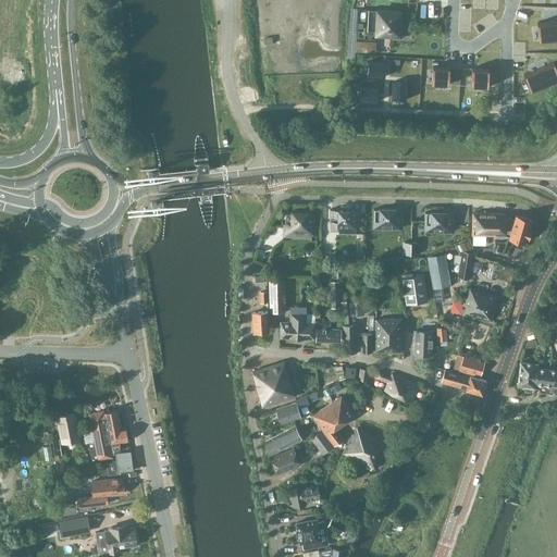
[(399,36),(401,12),(378,11),(375,35),(399,36)]
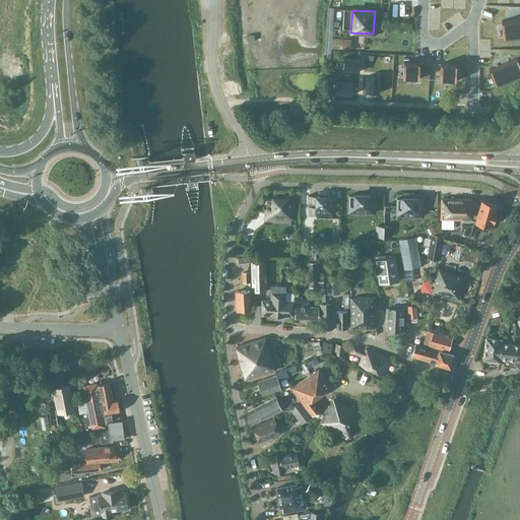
[(516,20),(501,21),(503,39),(518,37),(516,20)]
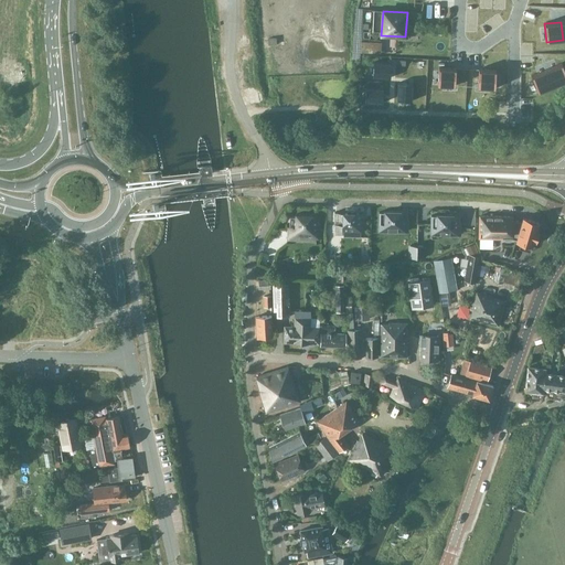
[(377,41),(360,40),(360,51),(377,52),(377,41)]
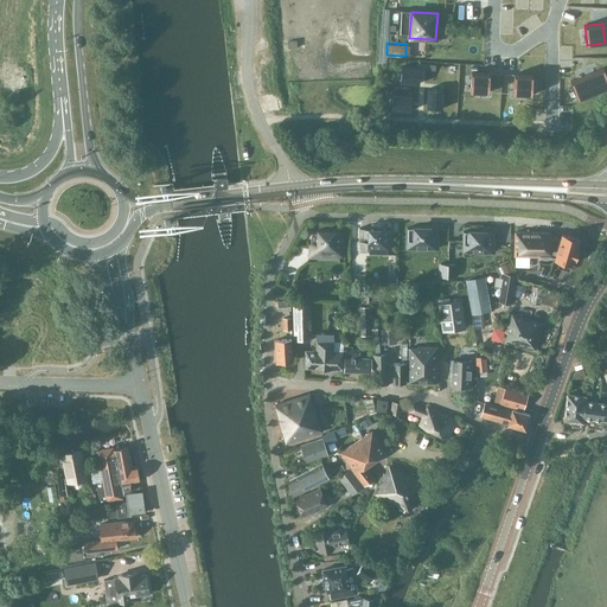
[(264,94),(275,91),(273,80),(272,81),(268,63),(260,65),(264,94)]
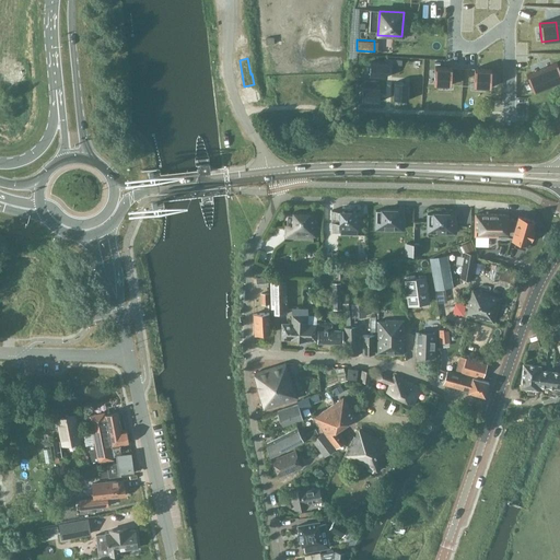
[(371,62),(370,77),(386,78),(387,62),(371,62)]
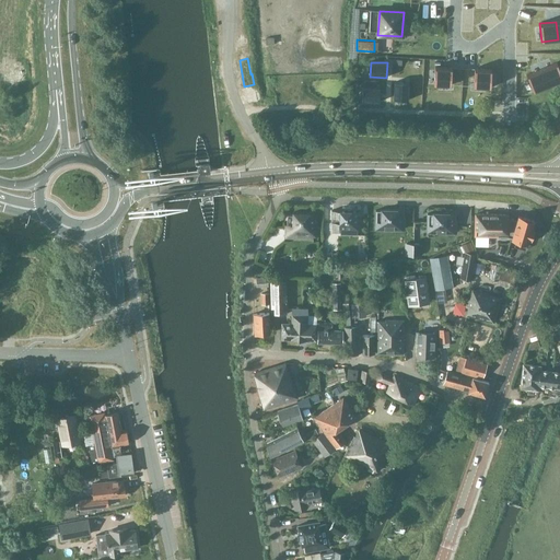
[(559,71),(557,63),(541,69),(548,85),(559,81),(559,71)]
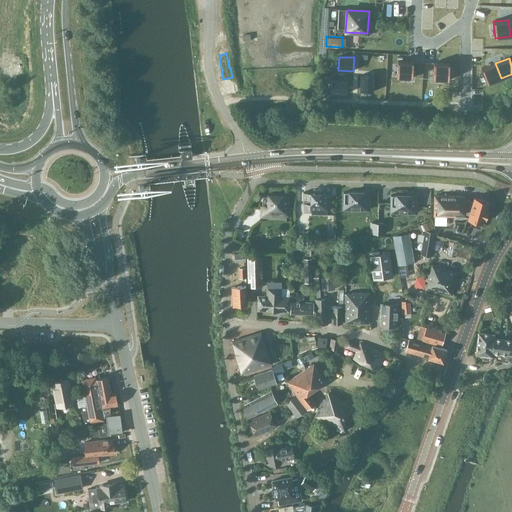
[(397,61),(396,77),(412,78),(413,62),(397,61)]
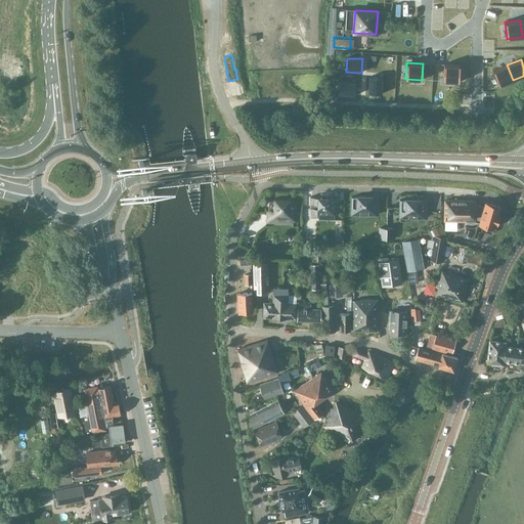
[(444,64),(443,81),(459,82),(460,66),(444,64)]
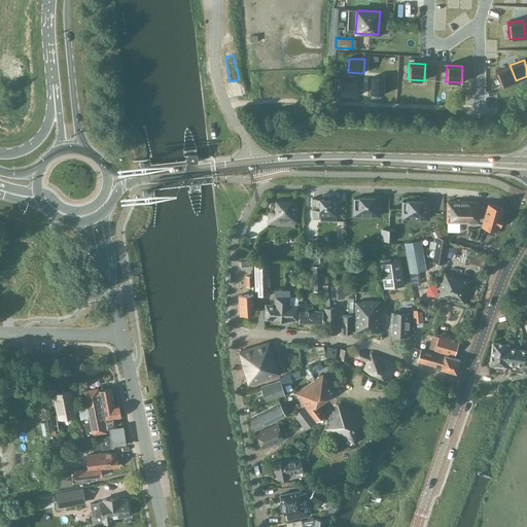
[(510,65),(495,71),(501,86),(516,80),(510,65)]
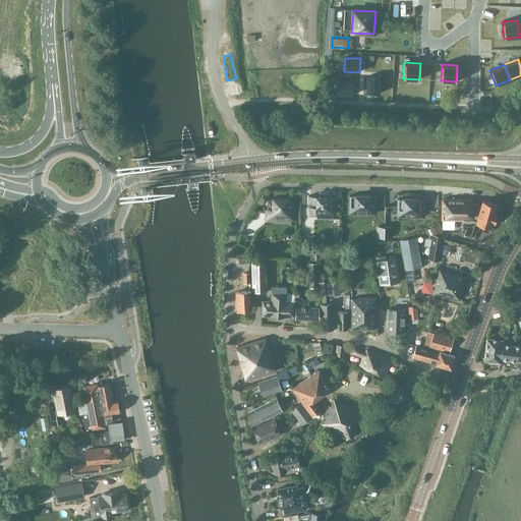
[(366,76),(366,93),(380,94),(381,77),(366,76)]
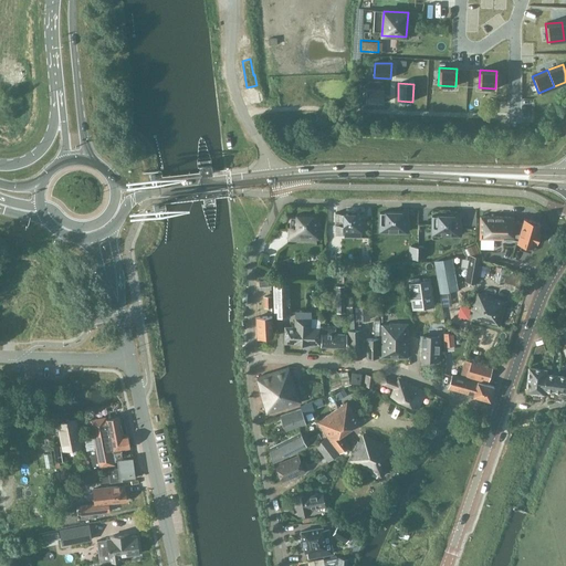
[(366,87),(366,102),(383,103),(384,88),(366,87)]
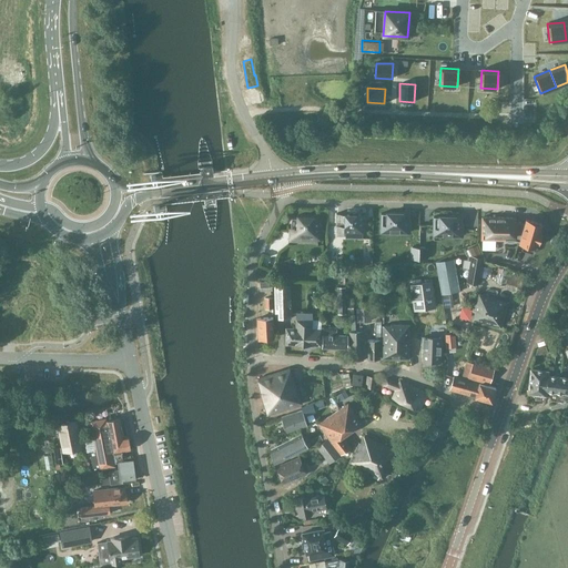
[(343,226),(343,232),(363,233),(363,213),(344,213),(344,214),(336,214),(335,226),(343,226)]
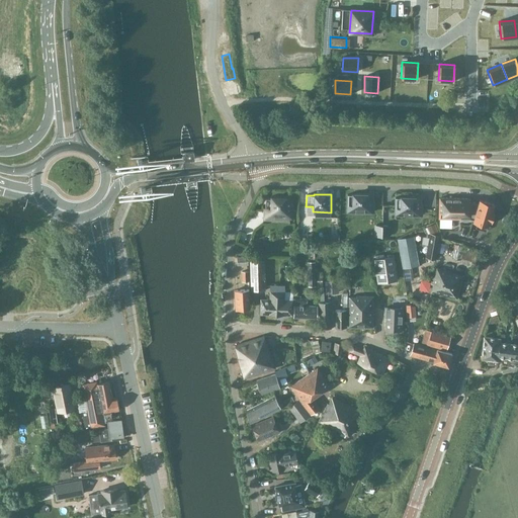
[(371,194),(354,194),(354,195),(347,194),(346,206),(353,206),(353,212),(371,212),(371,194)]
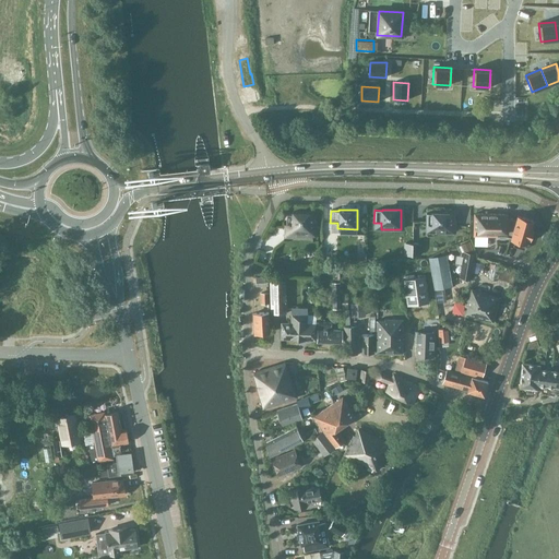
[(449,212),(431,212),(431,213),(426,213),(425,233),(454,234),(455,234),(455,221),(454,219),(454,213),(449,212)]
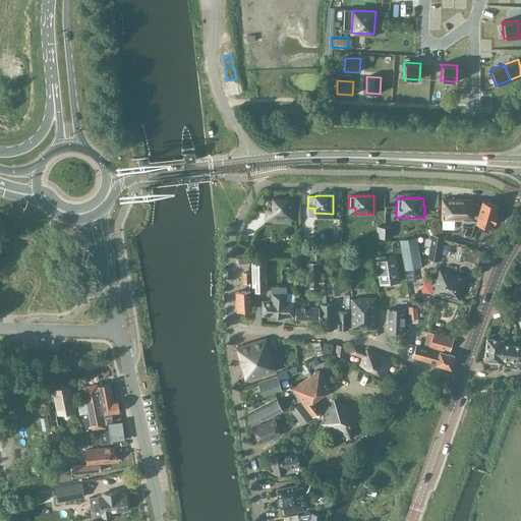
[(267,199),(267,216),(291,217),(292,199),(274,198),(274,199),(267,199)]
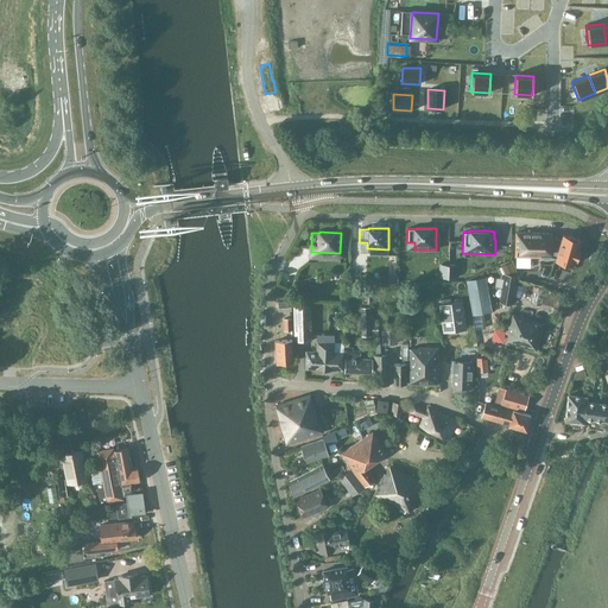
[(555,258),(561,239),(551,236),(551,233),(515,232),(514,257),(540,258),(540,257),(551,257),(555,258)]
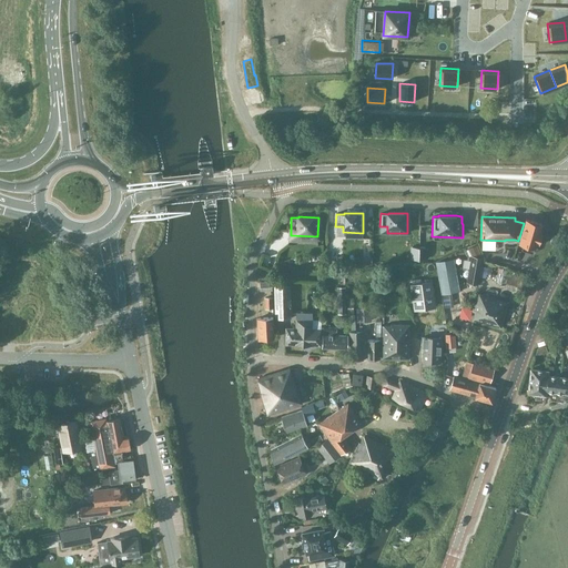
[(525,219),(524,223),(518,241),(518,243),(535,247),(536,244),(538,244),(543,232),(540,231),(543,223),(525,219)]
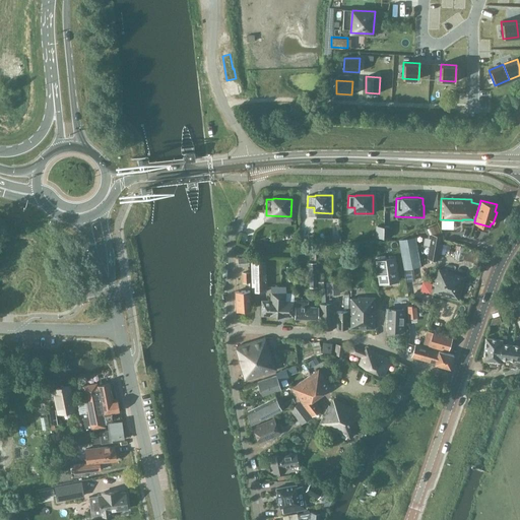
[(498,220),(494,235),(501,237),(505,222),(498,220)]
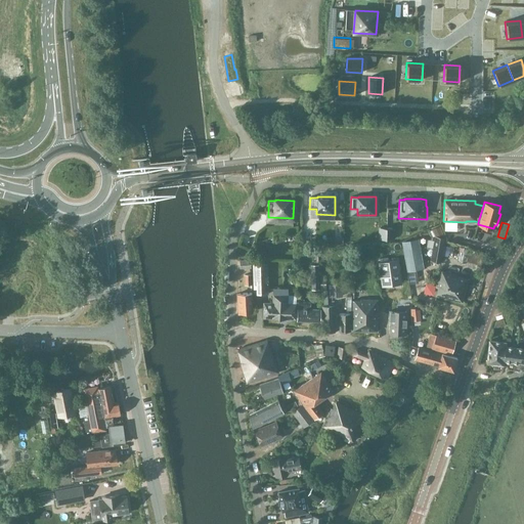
[(435,236),(433,249),(442,250),(444,238),(443,237),(443,235),(439,234),(438,237),(435,236)]
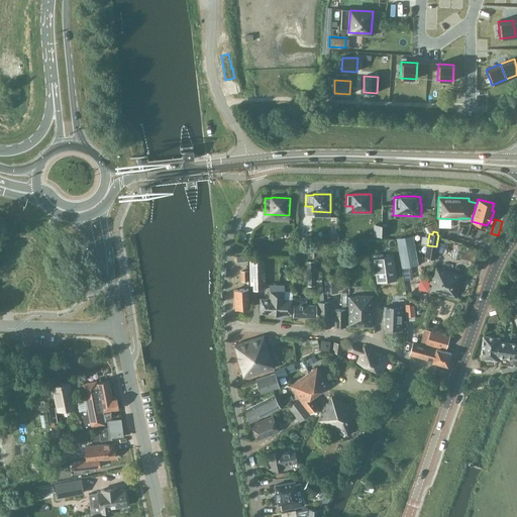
[(410,266),(417,265),(416,257),(412,236),(397,239),(396,239),(401,268),(410,266)]
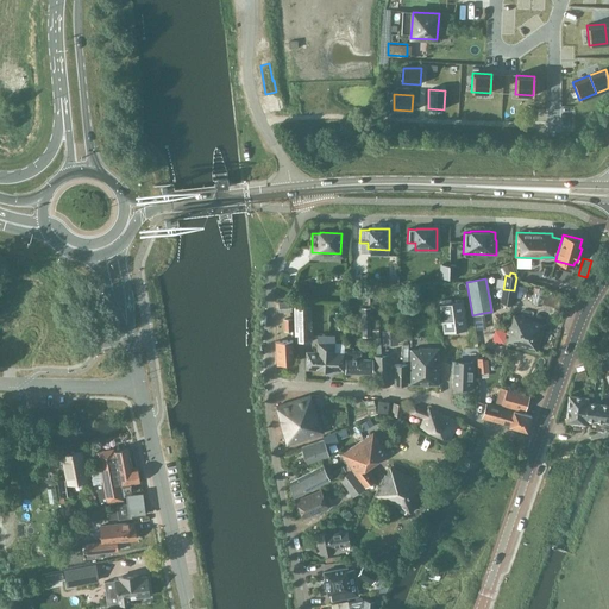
[(512,305),(514,290),(503,289),(501,303),(512,305)]
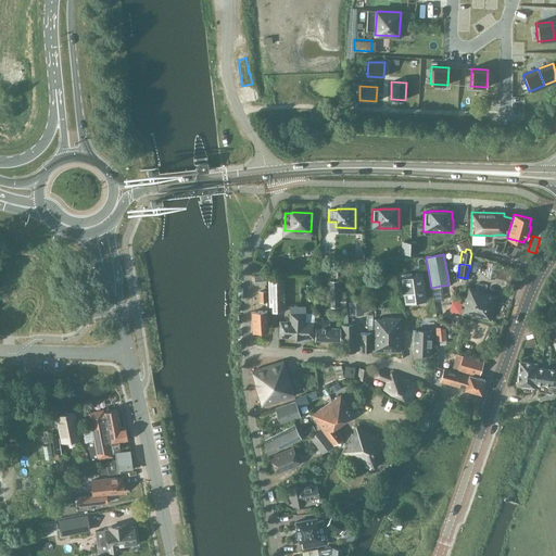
[(254,286),(266,285),(266,276),(254,276),(254,286)]
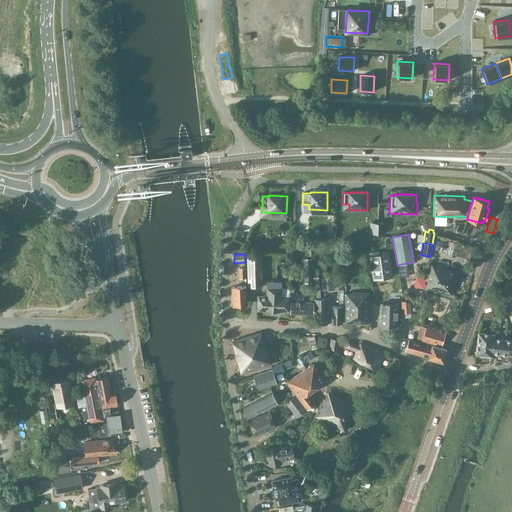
[(370,257),(373,279),(392,276),(389,254),(370,257)]
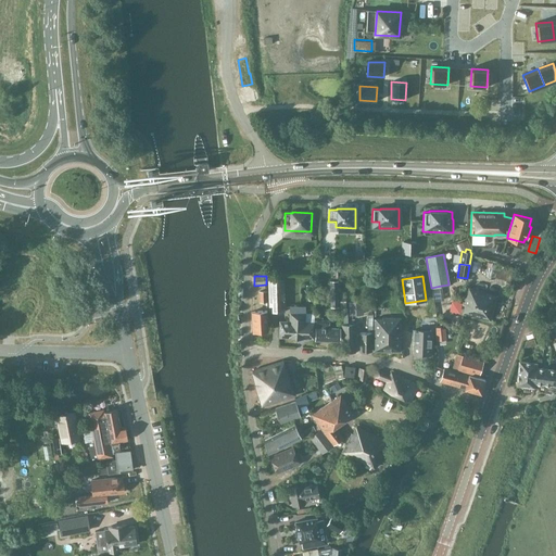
[(269,313),(285,312),(283,279),(268,280),(269,313)]
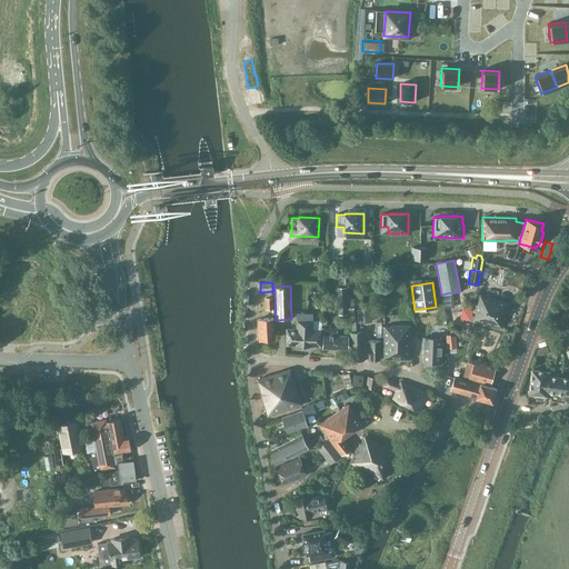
[(338,316),(347,315),(346,291),(337,291),(338,316)]
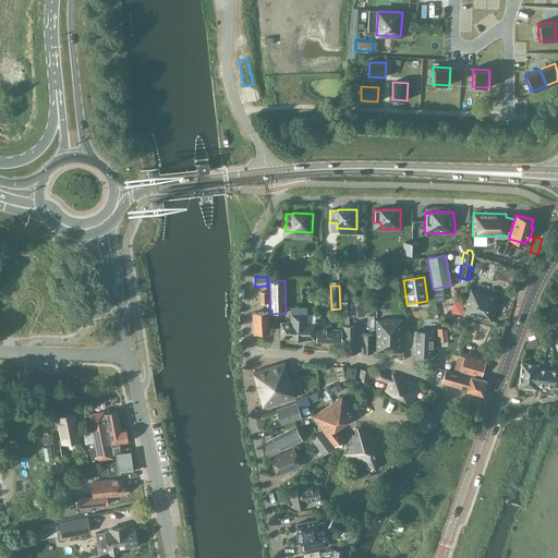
[(443,287),(433,289),(436,303),(446,301),(443,287)]
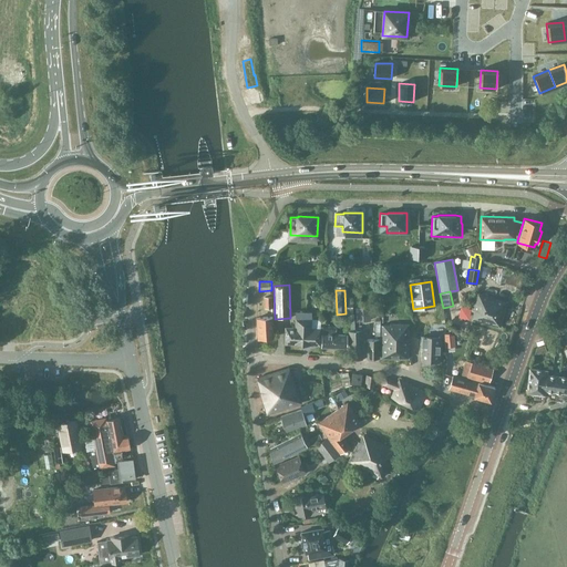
[(507,302),(477,294),(473,311),(474,311),(472,319),(500,328),(507,302)]
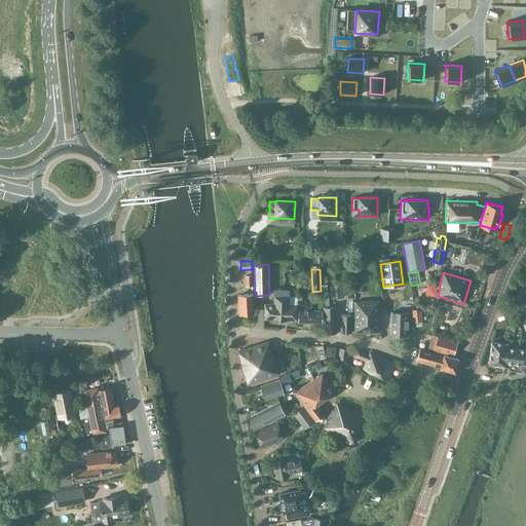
[(329,304),(328,291),(328,292),(327,285),(322,286),(324,307),(325,333),(336,334),(335,307),(329,307),(329,304)]
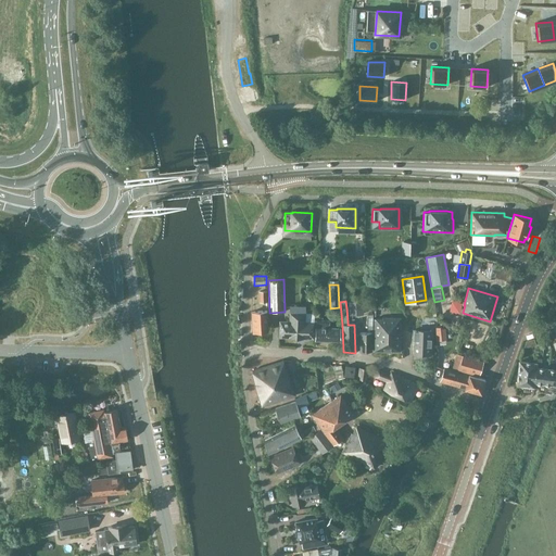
[(350,315),(363,315),(363,301),(349,302),(350,315)]
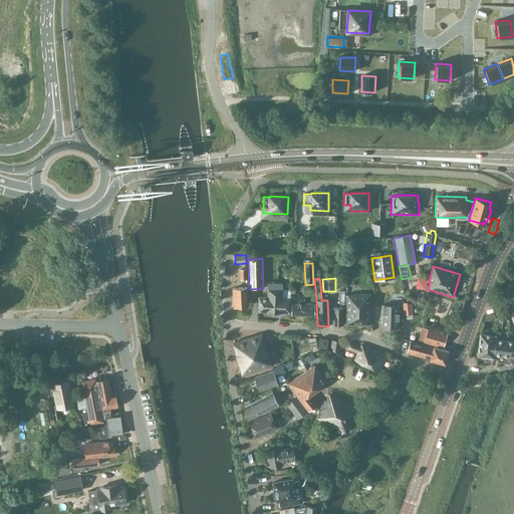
[(289,312),(290,303),(290,298),(282,298),(282,284),(268,283),(267,297),(258,297),(258,311),(266,311),(266,312),(281,312),(289,312)]
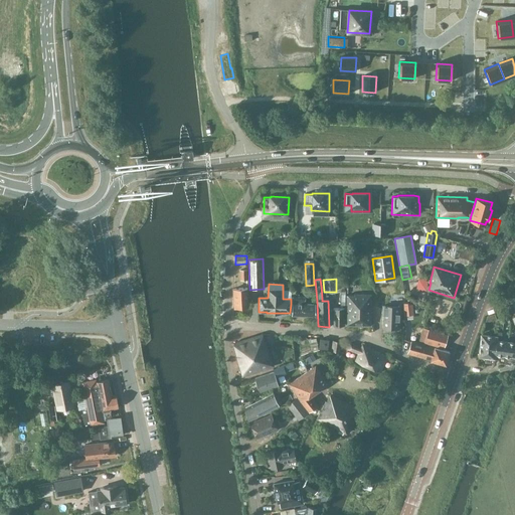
[(234,308),(248,307),(247,288),(233,289),(234,308)]
